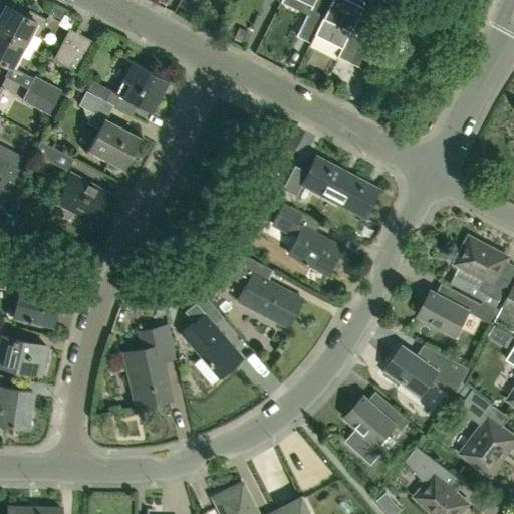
[(297,0),(325,13),(331,0),(297,0)]
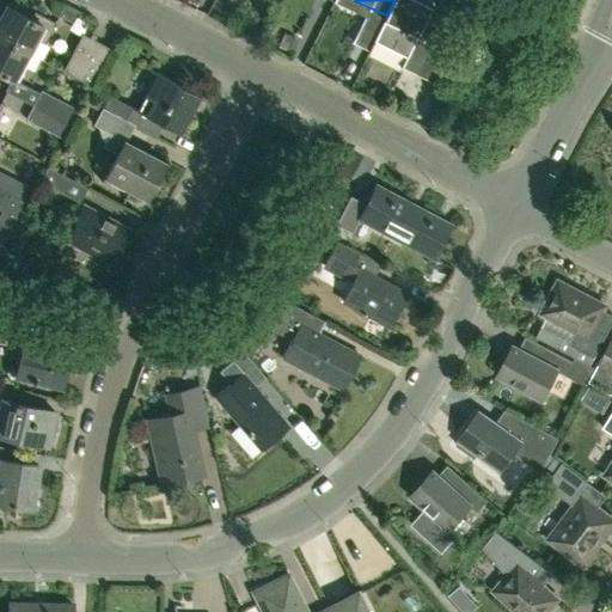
[(429,0),(395,0),(387,16),(374,42),(405,57),(401,67),(434,83),(454,41),(439,32),(442,26),(426,18),(434,2),(429,0)]
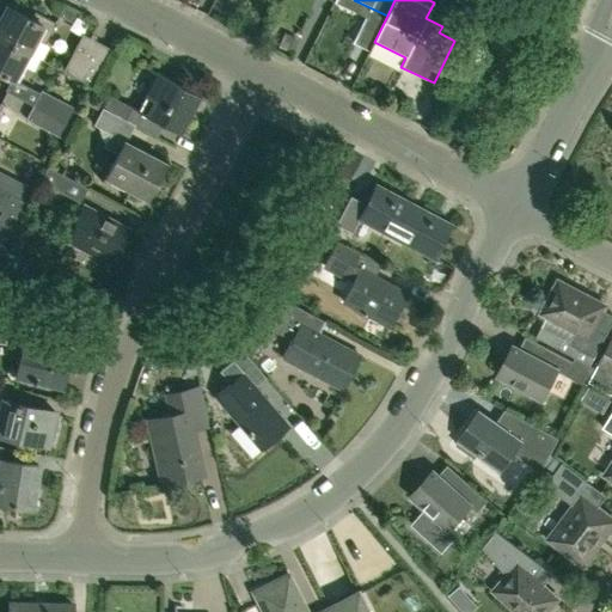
[(0,17),(0,38),(38,60),(47,46),(44,44),(55,24),(34,12),(30,20),(6,7),(0,17)]
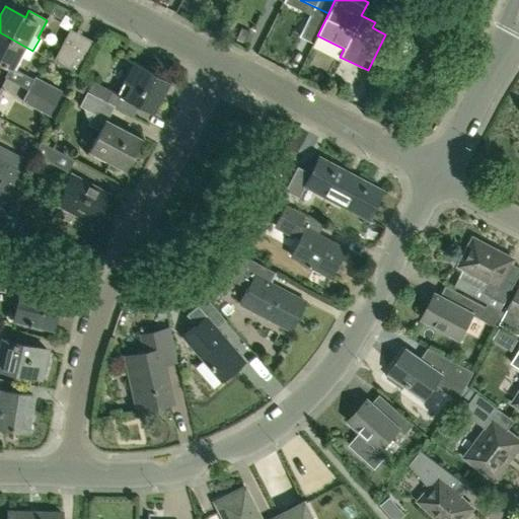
[(54,61),(76,74),(93,42),(79,34),(81,30),(77,28),(75,32),(70,30),(54,61)]
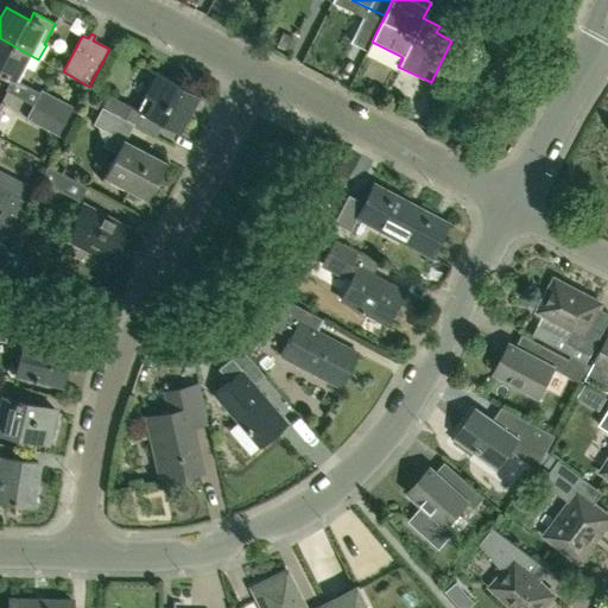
[(38,59),(0,38),(0,74),(12,80),(13,81),(14,78),(23,63),(33,69),(38,59)]
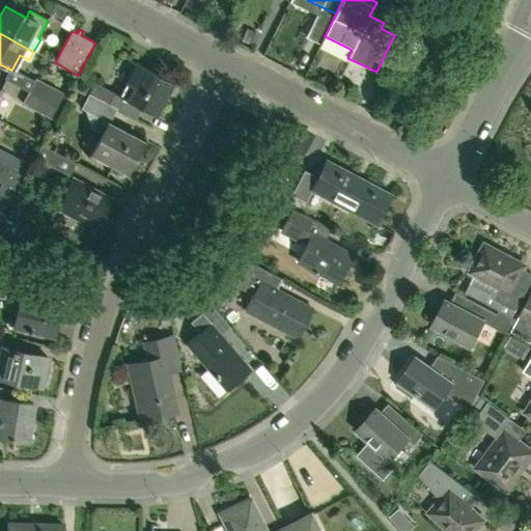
[(406,55),(417,60),(426,43),(415,37),(406,55)]
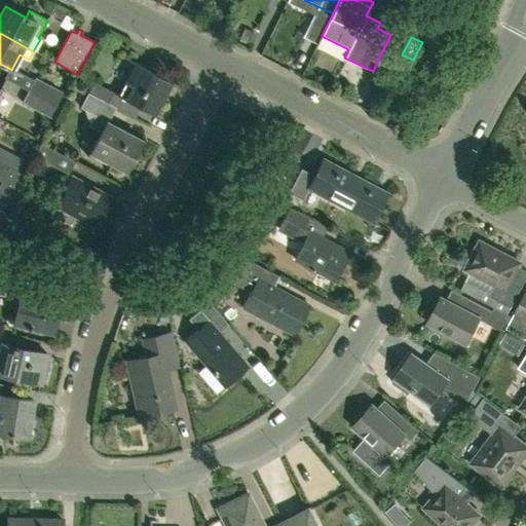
[(94,83),(87,94),(114,108),(119,98),(154,115),(171,82),(136,65),(119,96),(94,83)]
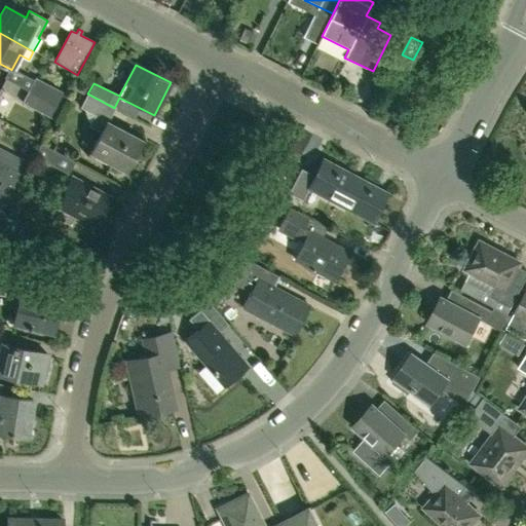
[(28,90),(28,91),(59,108),(66,95),(35,78),(34,80),(28,90)]
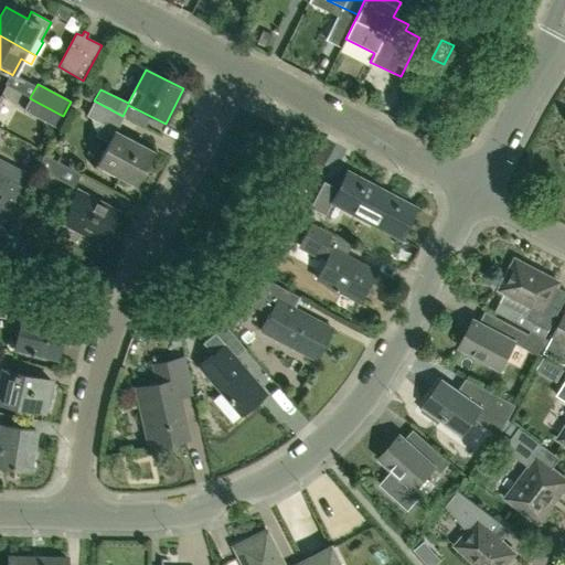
[(30,98),(23,110),(56,128),(63,116),(30,98)]
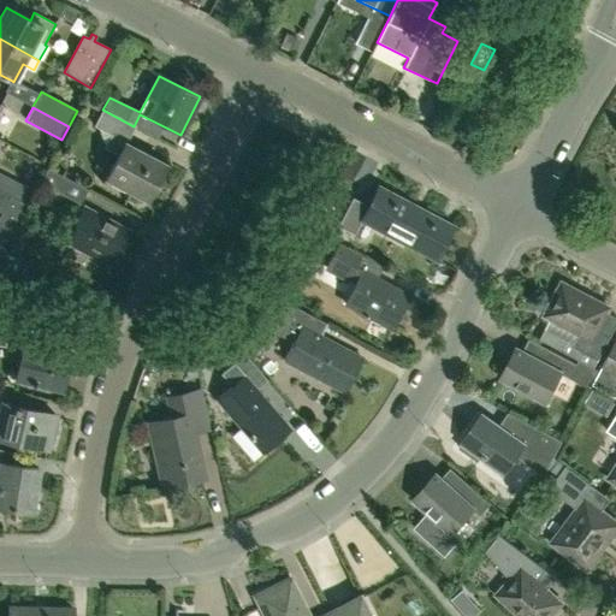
[(134,126),(102,110),(94,128),(110,135),(104,148),(118,155),(106,178),(147,200),(165,165),(125,144),(135,126),(134,126)]
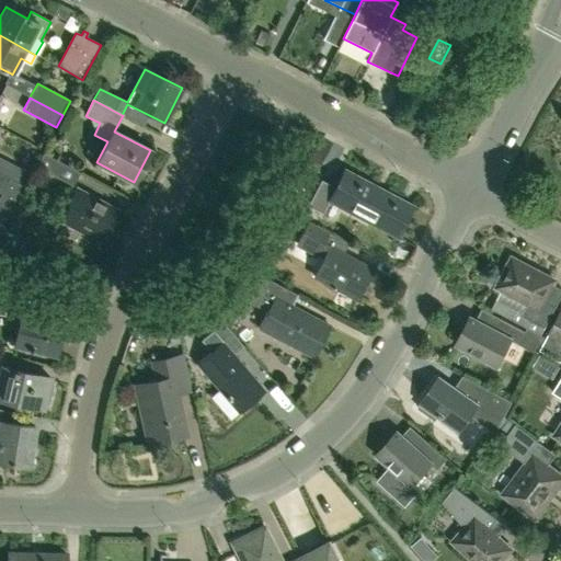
[(43,153),(36,168),(72,186),(80,173),(43,153)]
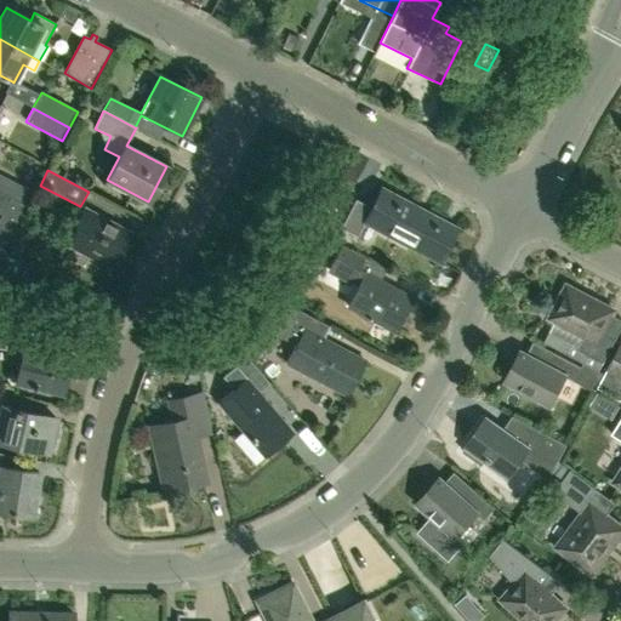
[(0,174),(0,192),(27,206),(28,206),(35,193),(0,174)]
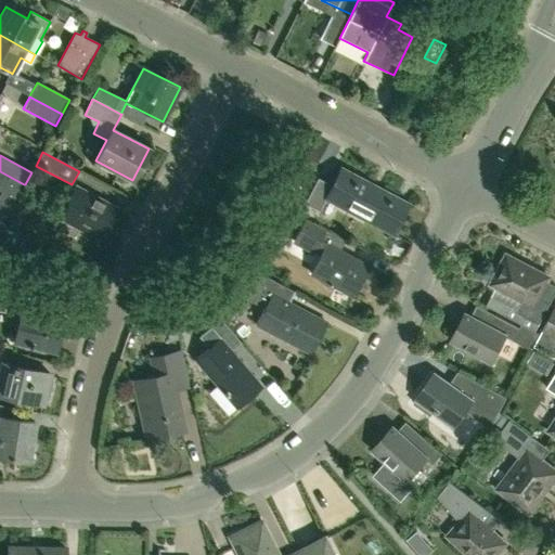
[(319,211),(325,199),(392,234),(409,204),(340,168),(331,186),(318,179),(305,204),(319,211)]
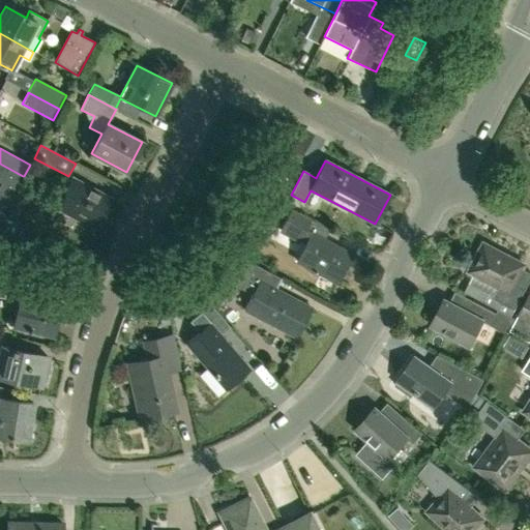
[(0,177),(3,179),(1,184),(0,185),(0,198),(9,203),(23,176),(0,164),(0,177)]
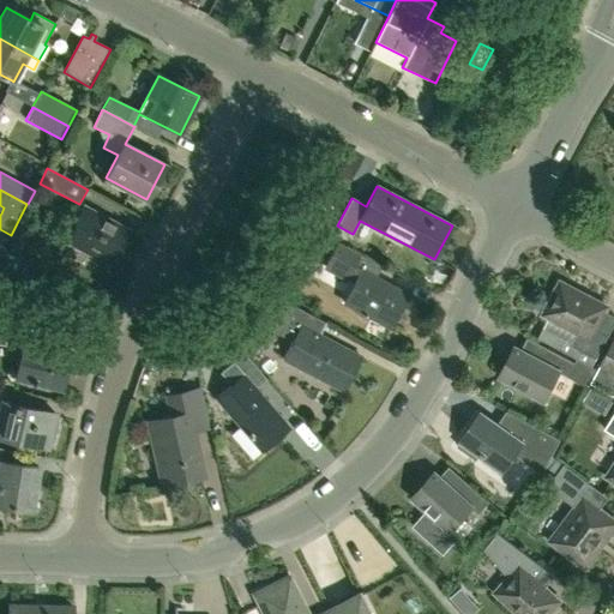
[(112,268),(131,229),(84,205),(64,244),(112,268)]
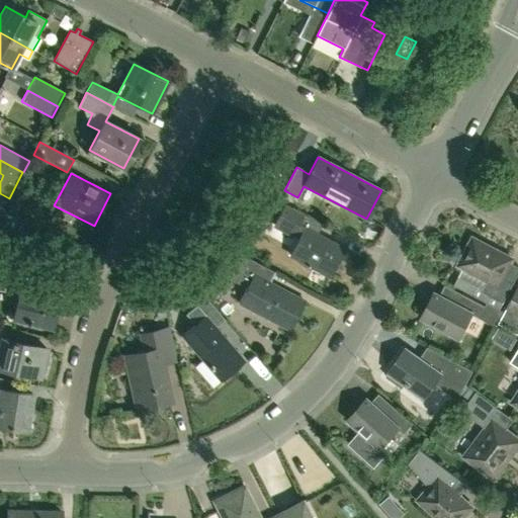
[(322,225),(283,205),(274,225),(298,238),(289,255),(330,276),(344,249),(317,235),(322,225)]
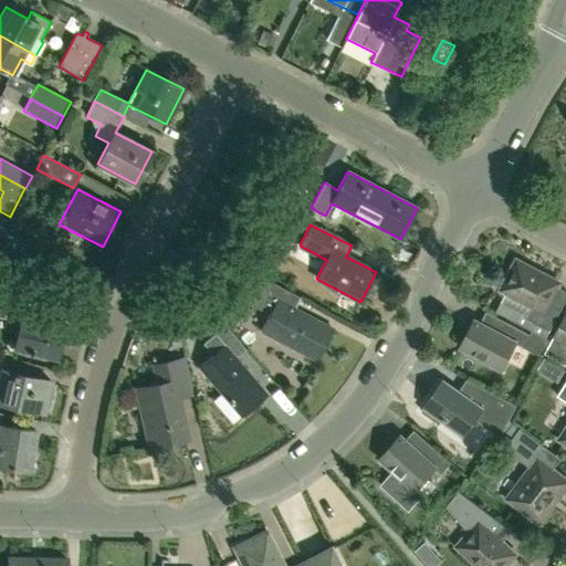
[(565,291),(558,286),(559,283),(516,261),(514,265),(512,264),(504,278),(507,279),(501,291),(533,307),(527,317),(514,310),(510,317),(547,337),(565,301),(565,291)]
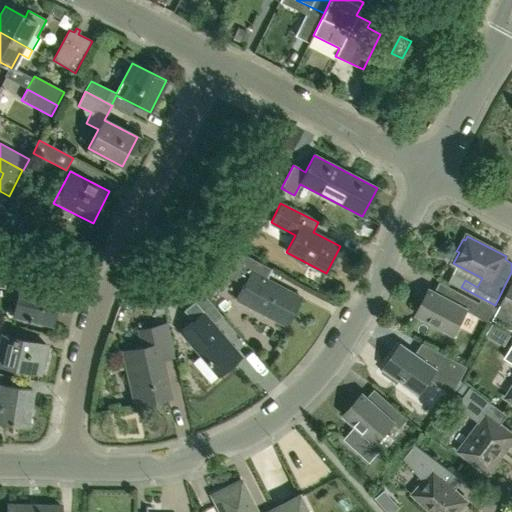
[(285,325),(287,326),(301,298),(266,279),(262,277),(267,267),(271,269),(271,268),(244,254),(231,246),(230,245),(227,242),(214,256),(206,265),(218,279),(232,278),(235,273),(237,269),(245,273),(247,269),(250,271),(246,279),(235,299),(236,299),(237,299),(285,325)]
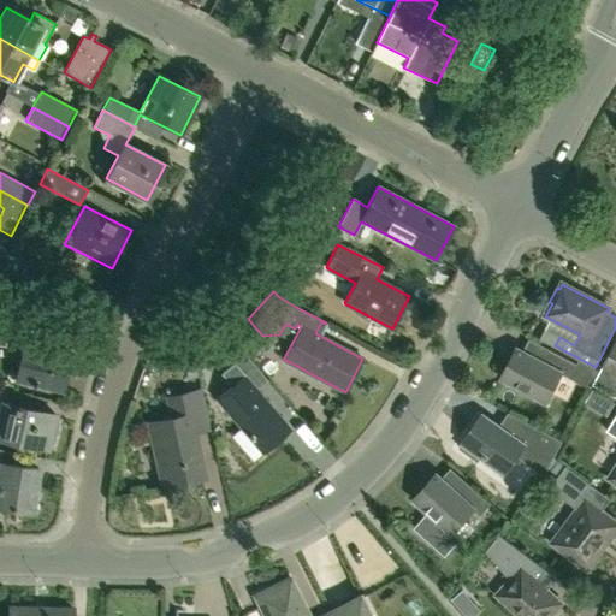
[(61,392),(70,354),(22,343),(13,381),(61,392)]
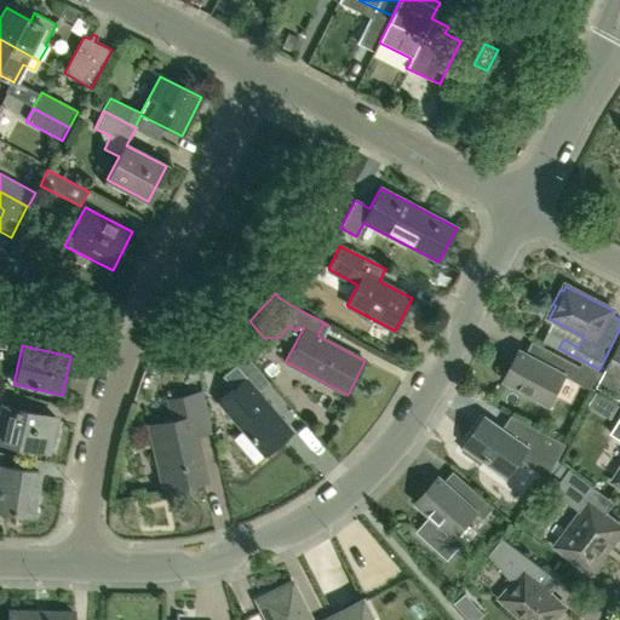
[(619,346),(608,369),(607,369),(597,388),(612,396),(619,400),(619,346)]
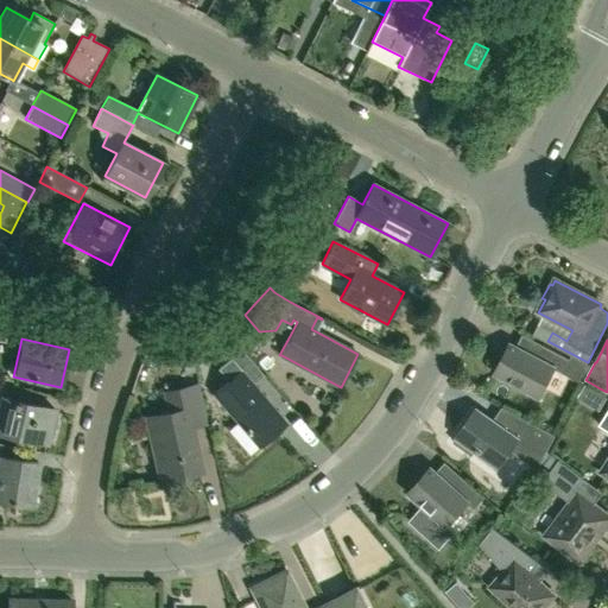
[(537,359),(510,344),(494,374),(539,398),(553,369),(563,374),(570,360),(544,346),(537,359)]
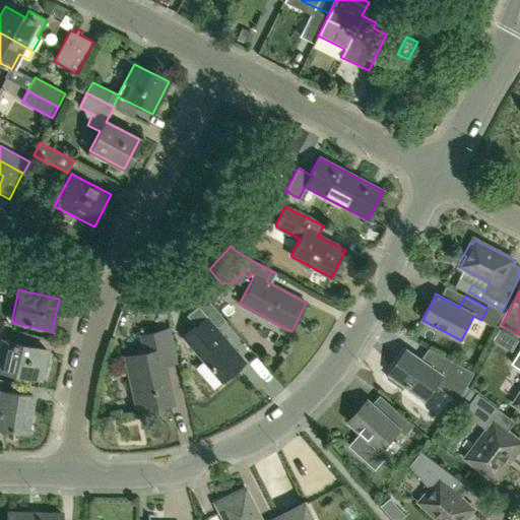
[(215,330),(224,322),(205,300),(187,316),(196,326),(182,338),(221,382),(244,363),(215,330)]
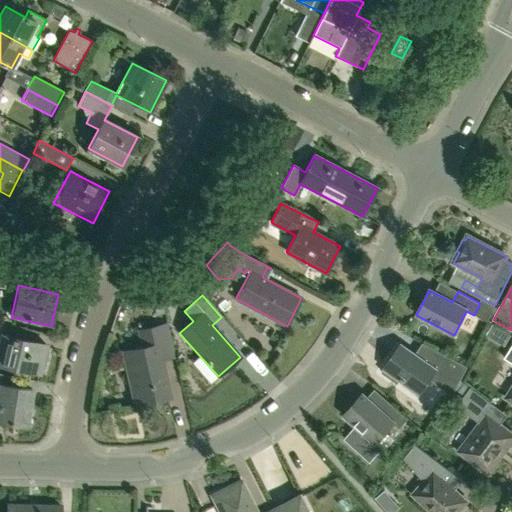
[(161,361),(174,358),(166,324),(139,331),(142,348),(122,352),(134,406),(169,398),(161,361)]
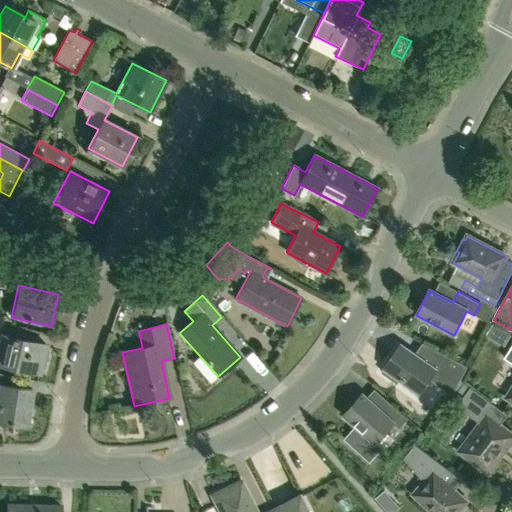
[(0,363),(39,373),(45,345),(1,335),(0,339),(0,363)]
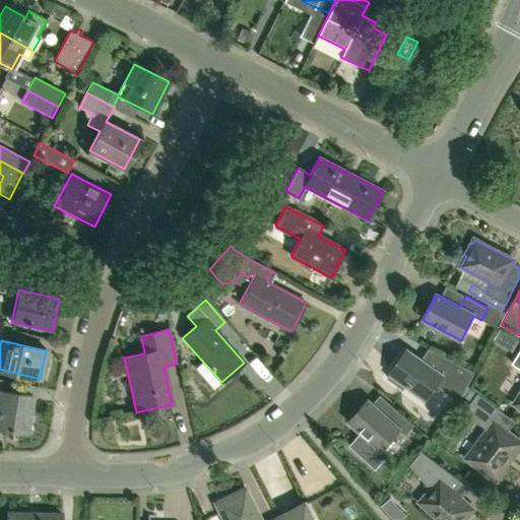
[(420,361),(406,350),(387,379),(403,390),(407,386),(427,400),(440,382),(461,398),(474,373),(429,348),(420,361)]
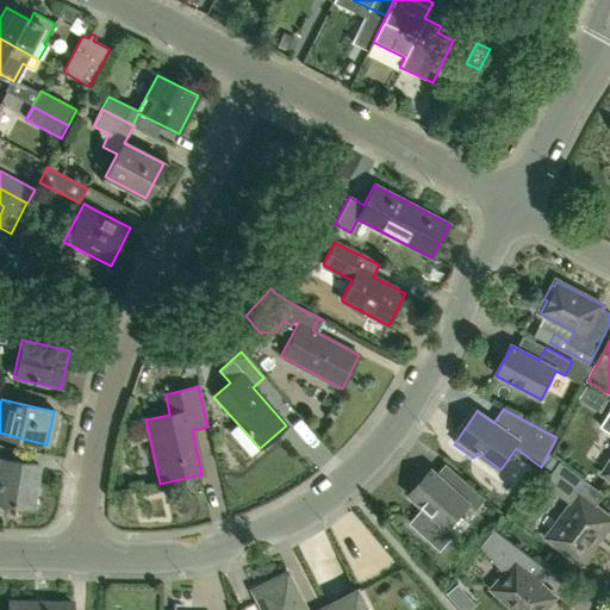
[(0,503),(31,506),(36,465),(0,459),(0,503)]
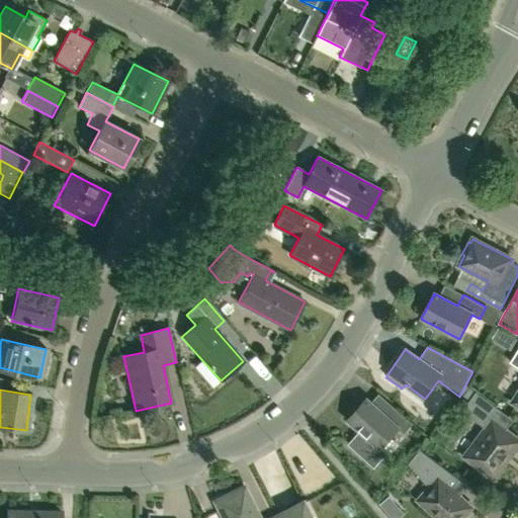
[(490,477),(494,479),(517,445),(517,439),(488,417),(495,408),(476,394),(462,411),(486,429),(464,457),(479,467),(477,470),(488,479),(490,477)]
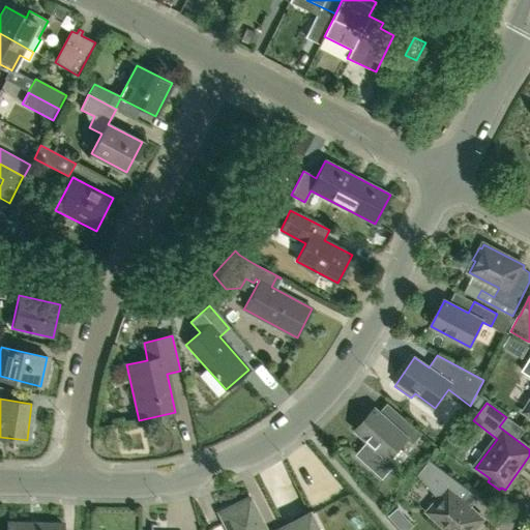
[(407,438),(413,444),(422,435),(422,434),(413,424),(403,416),(394,425),(380,411),(375,407),(356,429),(369,441),(357,454),(383,477),(395,463),(389,458),(407,438)]
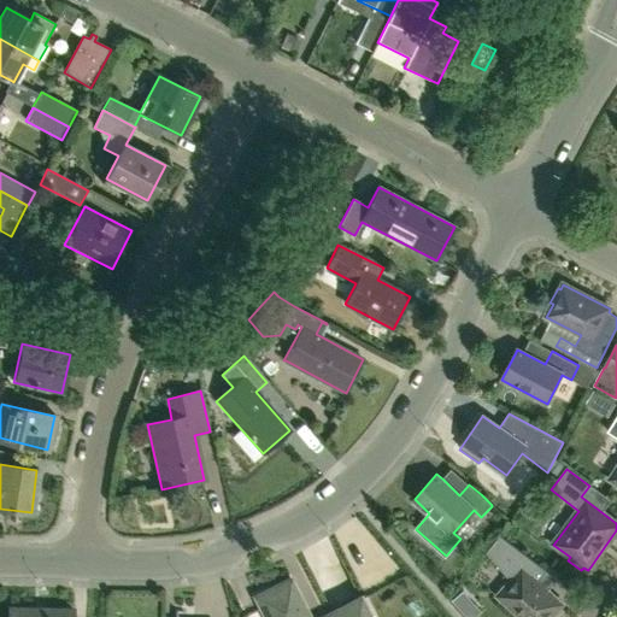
[(511,582),(498,597),(521,616),(554,616),(560,611),(558,609),(562,605),(530,577),(540,566),(500,536),(486,552),(511,582)]
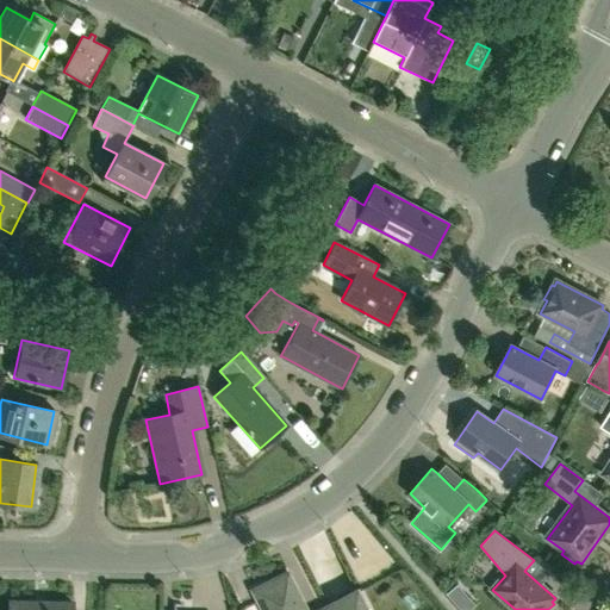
[(365,609),(356,592),(321,609),(304,609),(286,574),(253,591),(262,609),(365,609)]
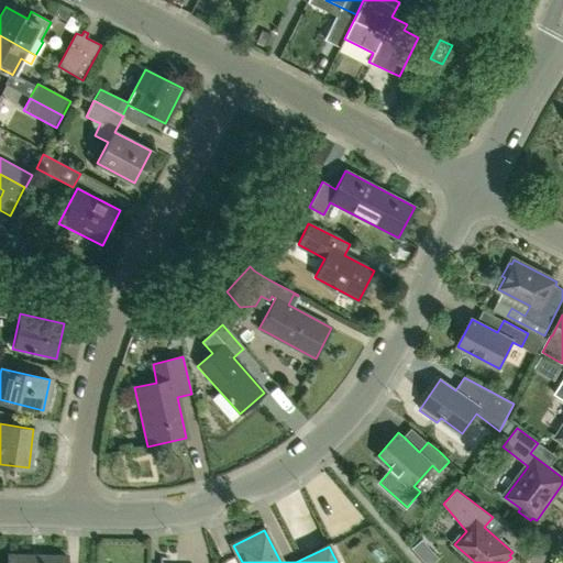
[(423,539),(414,548),(427,562),(432,562),(439,558),(423,539)]
